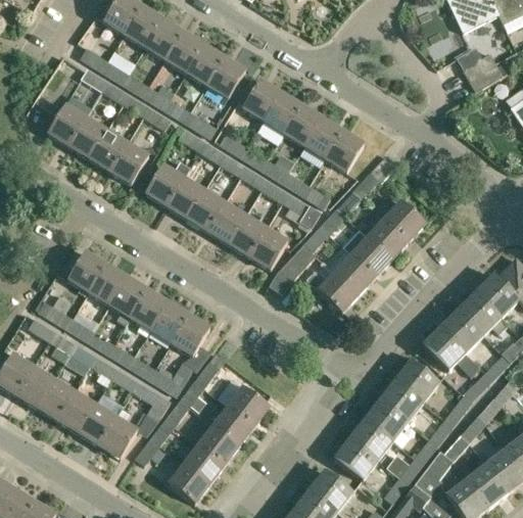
[(124,34),(141,6),(131,0),(115,0),(103,21),(124,34)]
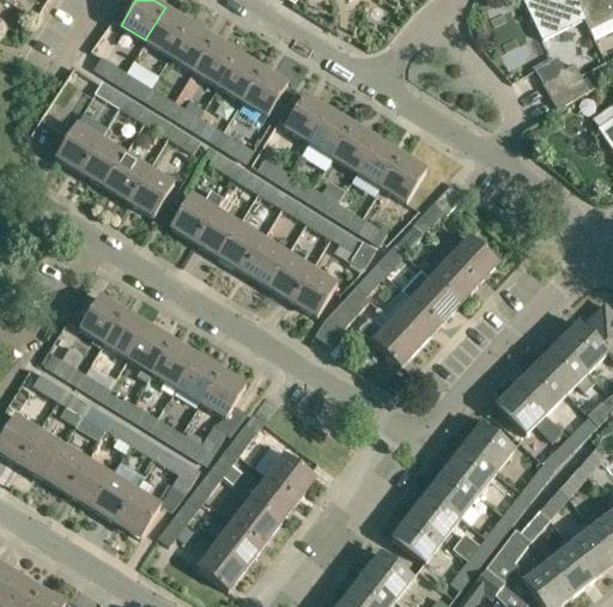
[(523,0),(541,37),(583,17),(584,18),(575,0),(523,0)]
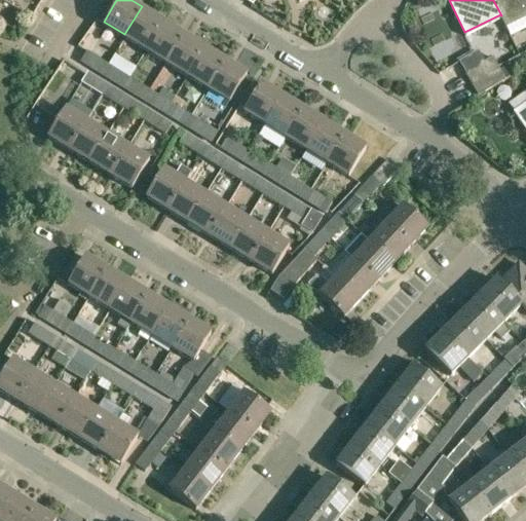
[(493,0),(501,15),(500,14),(504,24),(525,12),(525,0),(493,0)]
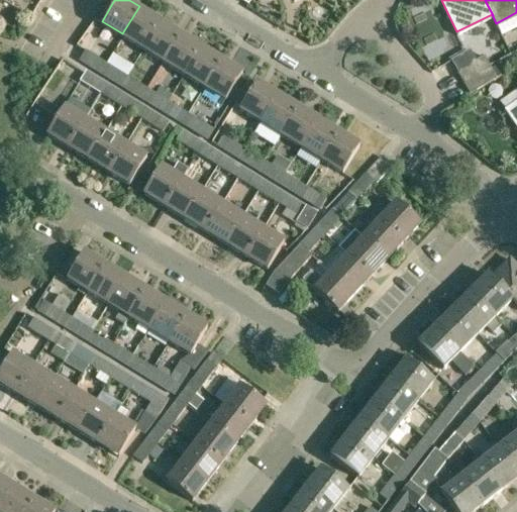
[(139,6),(122,33),(143,46),(161,19),(139,6)]
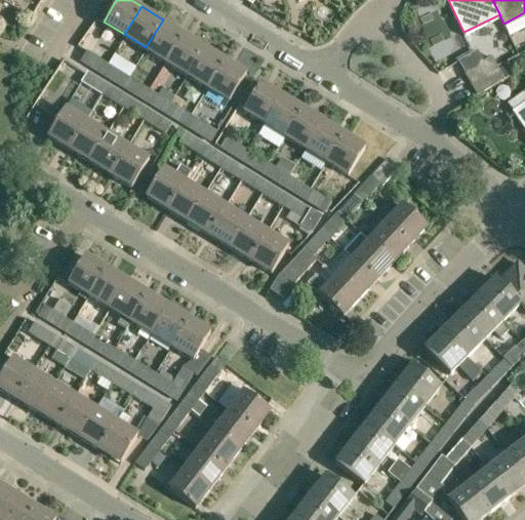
[(163,20),(146,47),(166,61),(184,32),(163,20)]
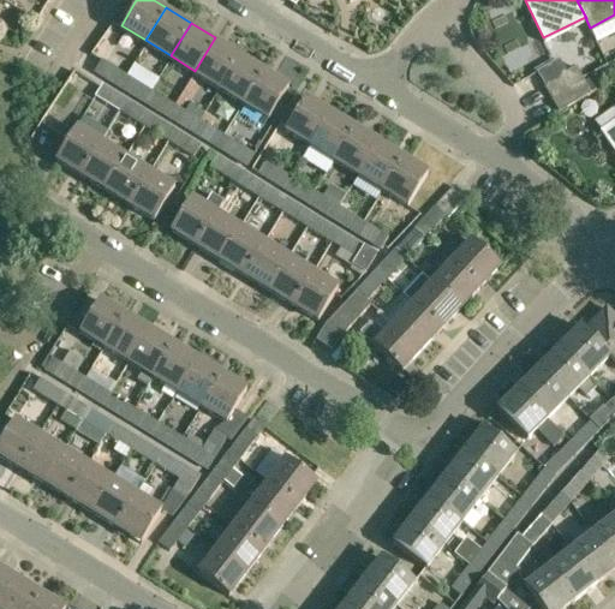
[(239,53),(215,37),(195,71),(219,85),(239,53)]
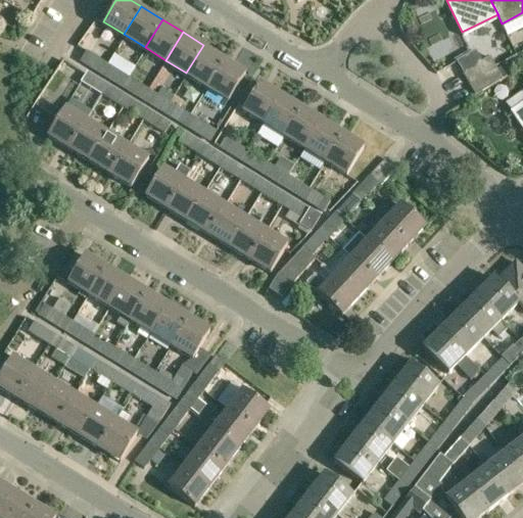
[(203,45),(186,73),(207,86),(225,58),(203,45)]
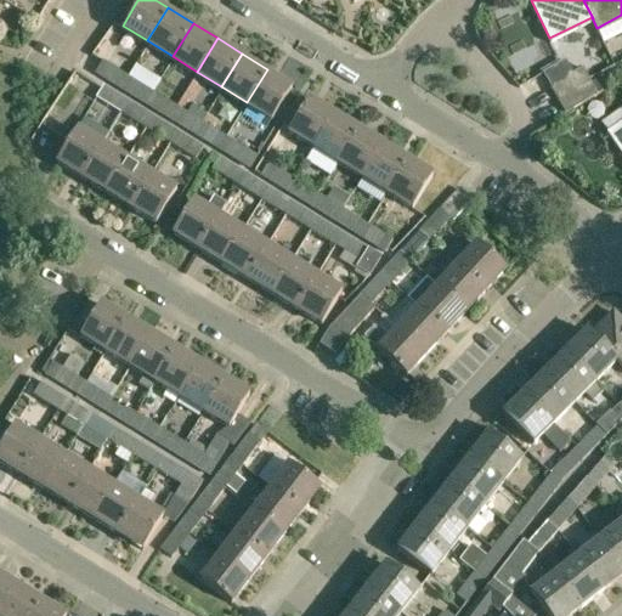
[(120,84),(128,73),(102,57),(95,68),(120,84)]
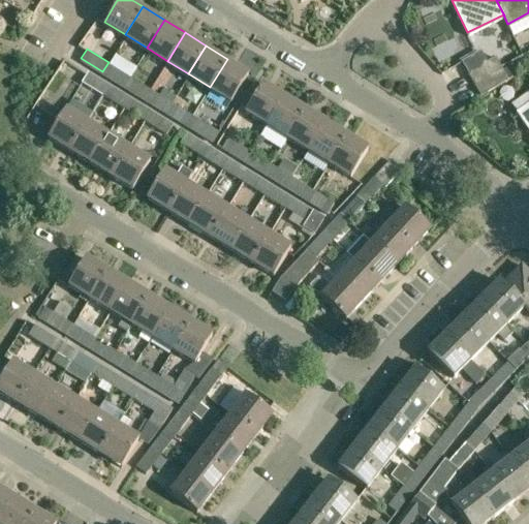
[(474,82),(501,65),(495,55),(468,70),(474,82)]
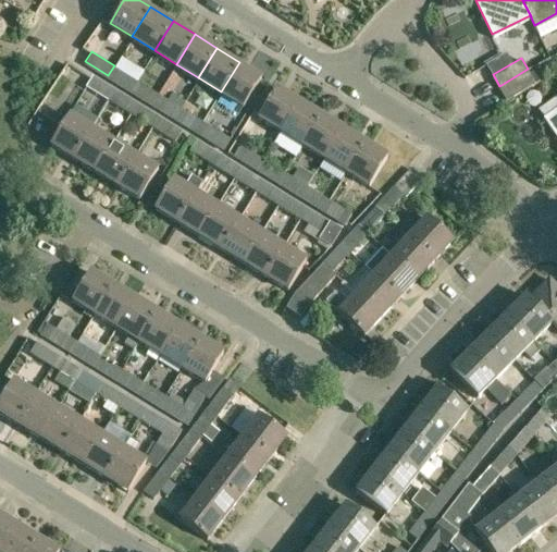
[(261,75),(239,62),(221,92),(243,106),(261,75)]
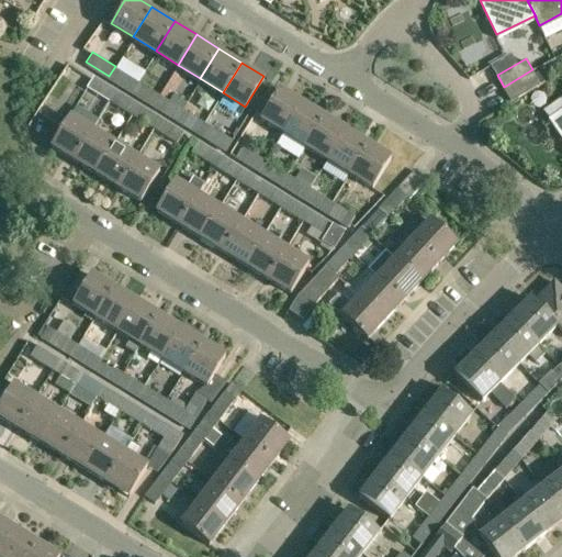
[(115,66),(109,76),(131,90),(137,79),(115,66)]
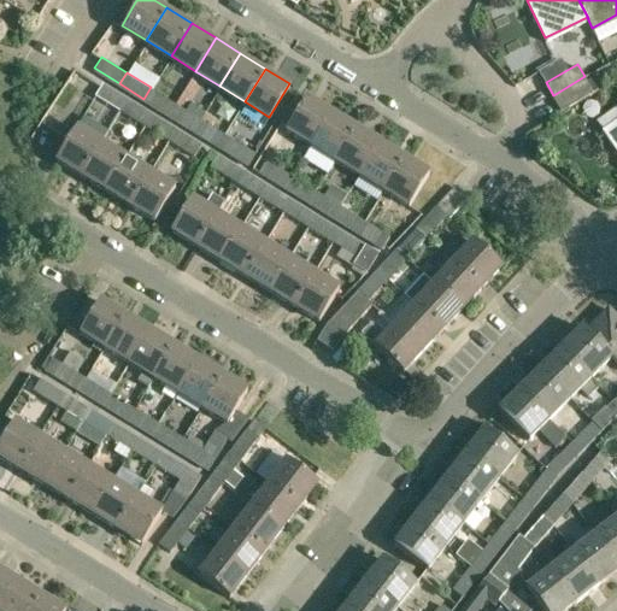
[(586,77),(585,76),(553,95),(560,109),(593,89),(592,89),(597,86),(591,75),(586,77)]
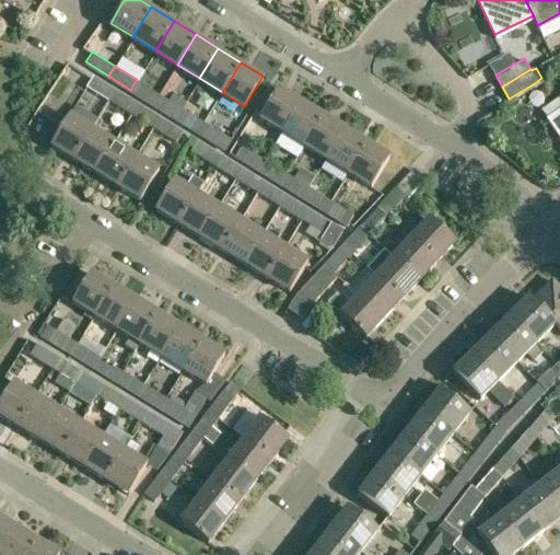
[(173,69),(160,93),(153,103),(175,117),(182,106),(186,99),(183,96),(184,94),(178,91),(177,93),(173,90),(167,97),(163,95),(177,72),(173,69)]
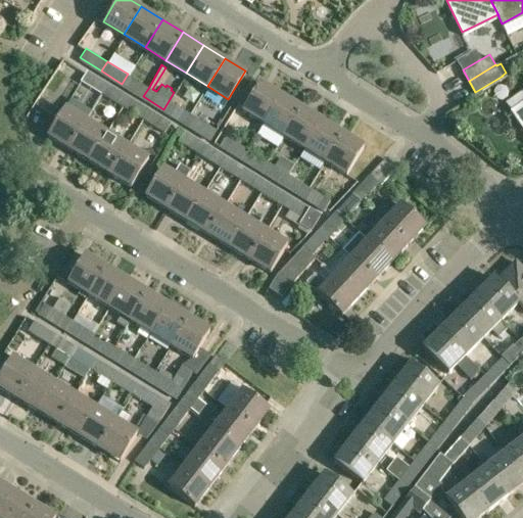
[(101,91),(107,82),(86,68),(80,79),(101,91)]
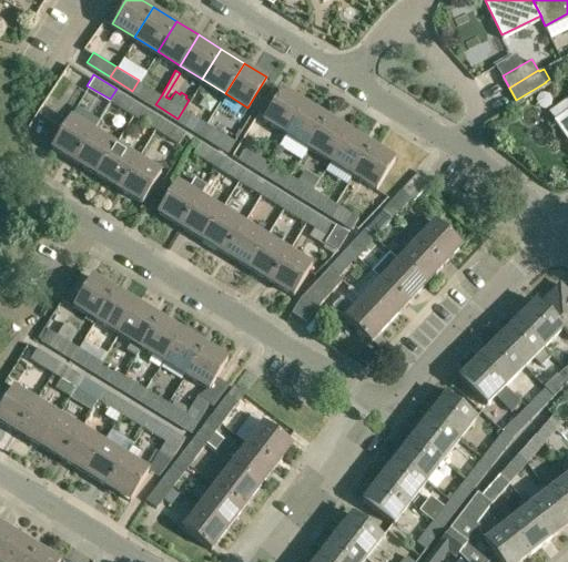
[(139,80),(132,91),(155,104),(162,94),(139,80)]
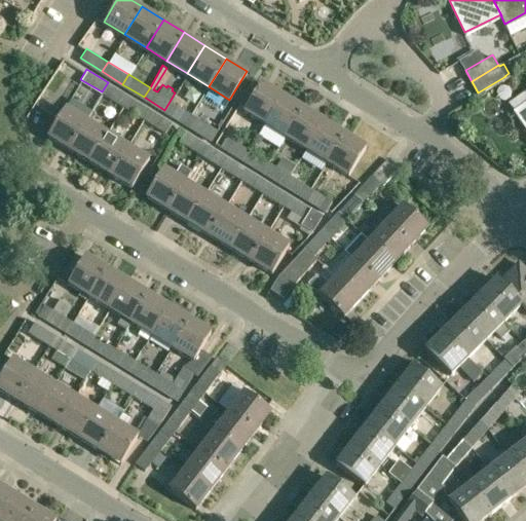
[(264,121),(282,94),(261,80),(243,108),(264,121)]
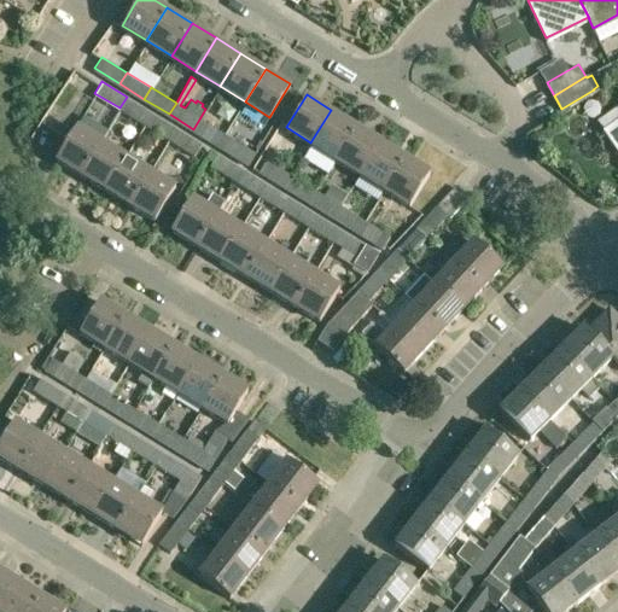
[(127,97),(120,108),(144,123),(151,111),(127,97)]
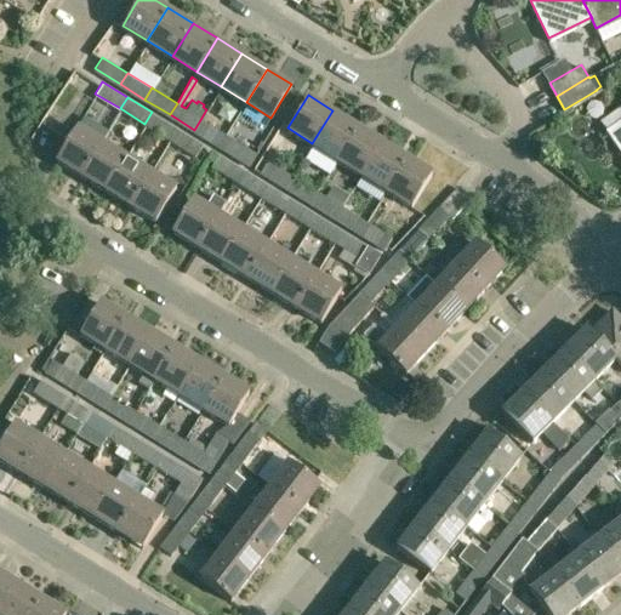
[(332,110),(312,143),(337,159),(357,125),(332,110)]
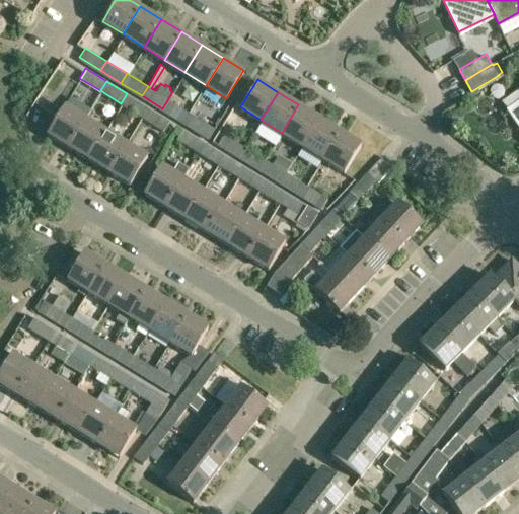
[(127,93),(121,103),(142,116),(147,106),(127,93)]
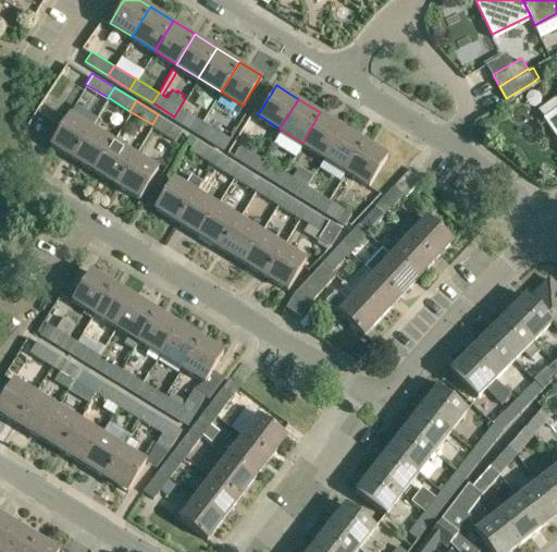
[(202,120),(181,106),(174,117),(197,130),(202,120)]
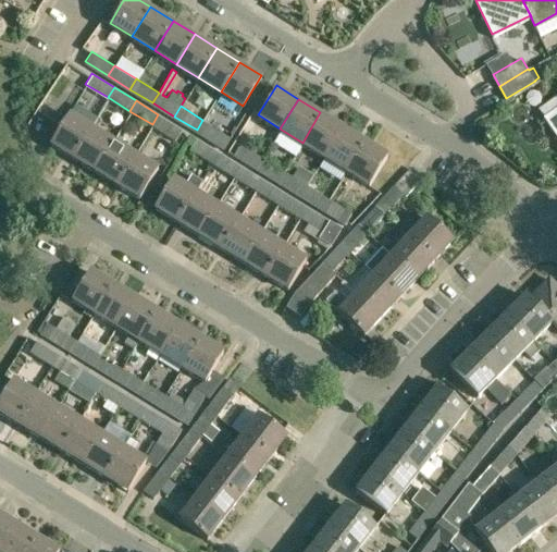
[(556,106),(544,115),(556,133),(556,106)]
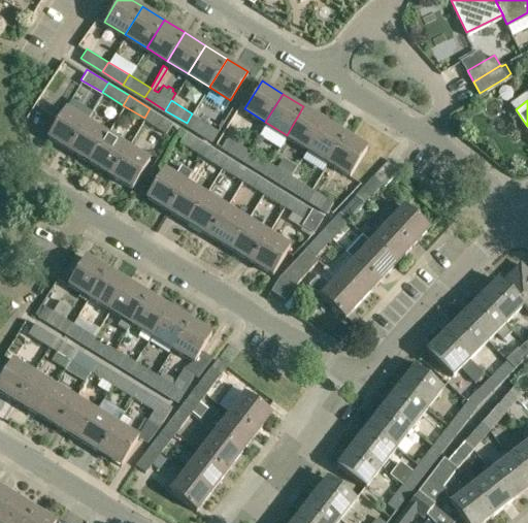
[(68,148),(86,120),(64,106),(47,134),(68,148)]
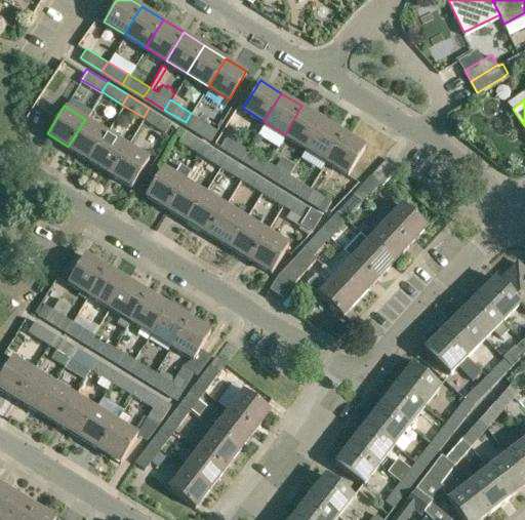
[(323,119),(301,106),(285,134),(306,147),(323,119)]
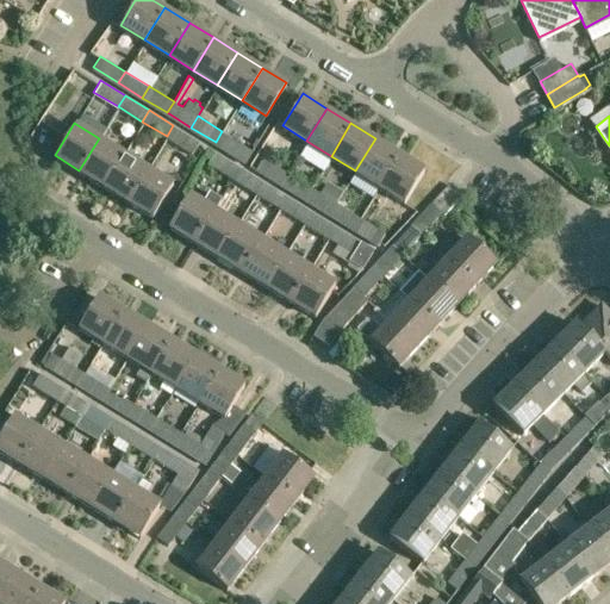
[(173,125),(167,136),(191,151),(199,141),(173,125)]
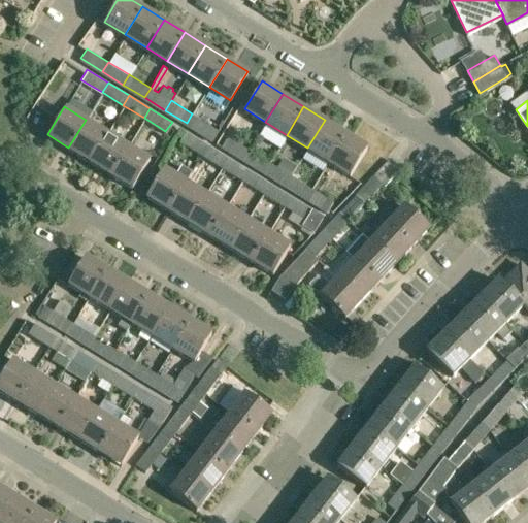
[(192,113),(187,123),(211,139),(218,129),(192,113)]
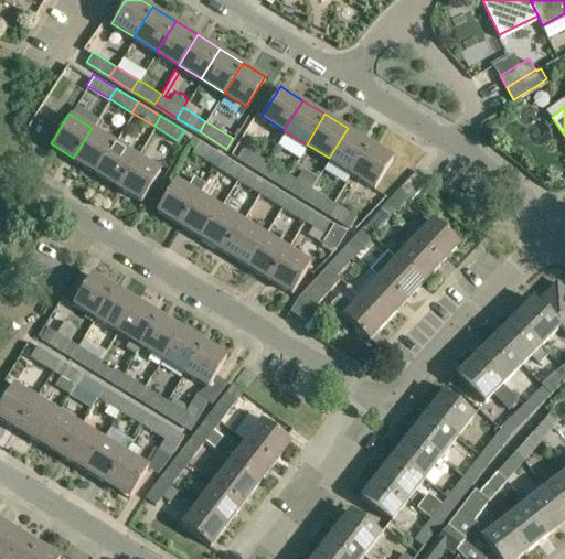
[(114,141),(92,128),(73,158),(96,171),(114,141)]
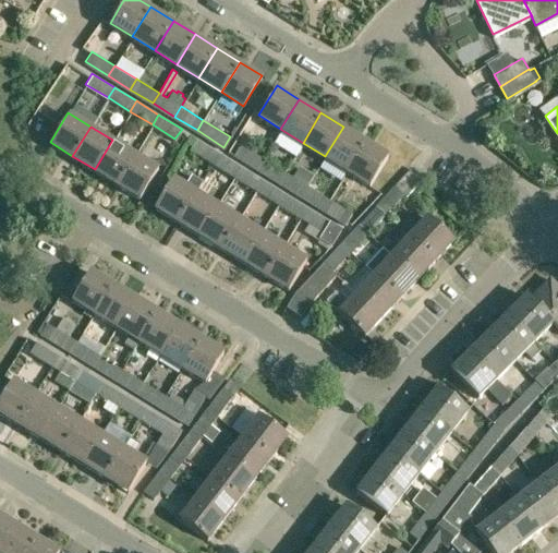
[(343,127),(325,156),(347,170),(365,141),(343,127)]
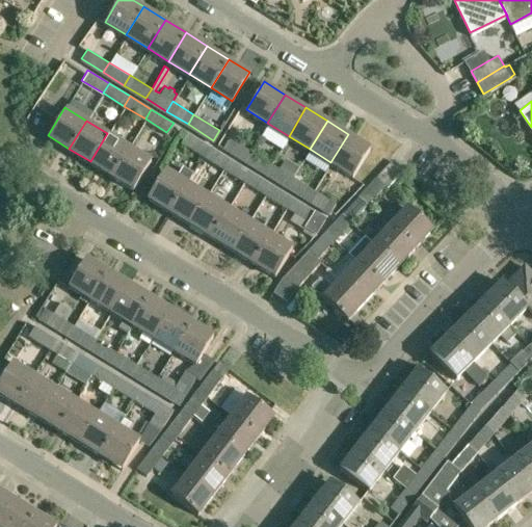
[(202,154),(208,143),(182,128),(177,134),(183,137),(181,140),(202,154)]
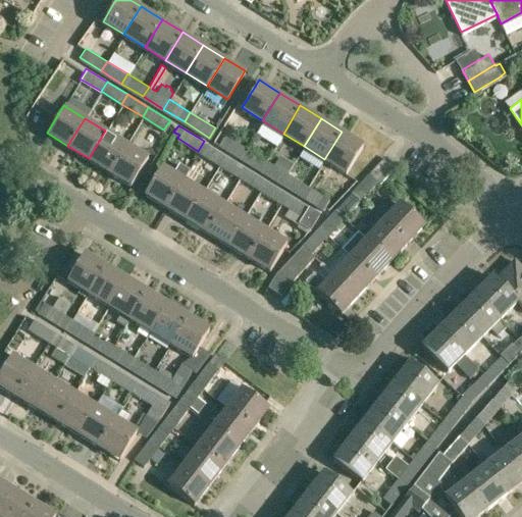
[(240,156),(246,147),(219,130),(213,140),(240,156)]
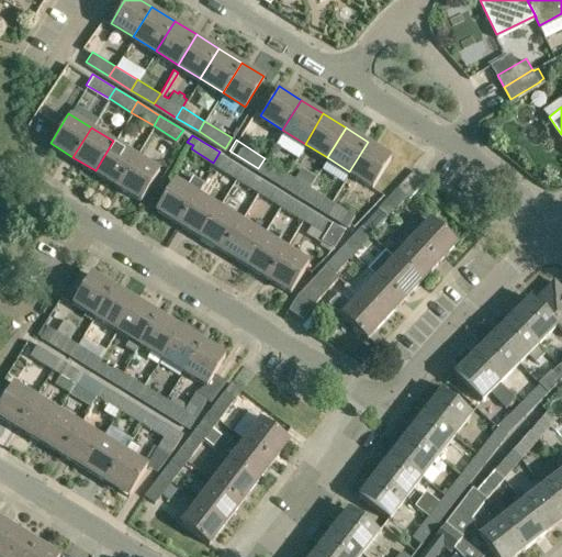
[(113,141),(96,170),(117,185),(136,155),(113,141)]
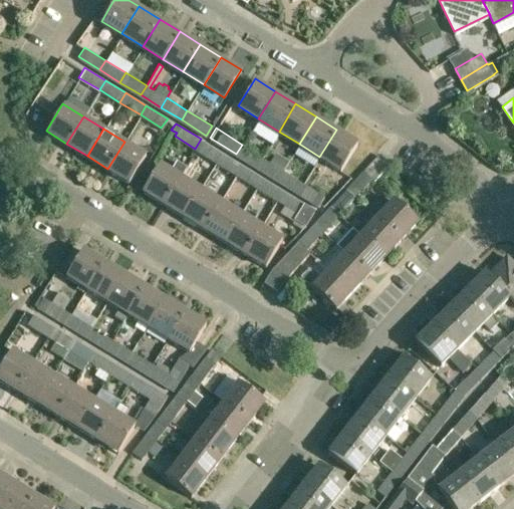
[(357,142),(336,130),(319,157),(340,170),(357,142)]
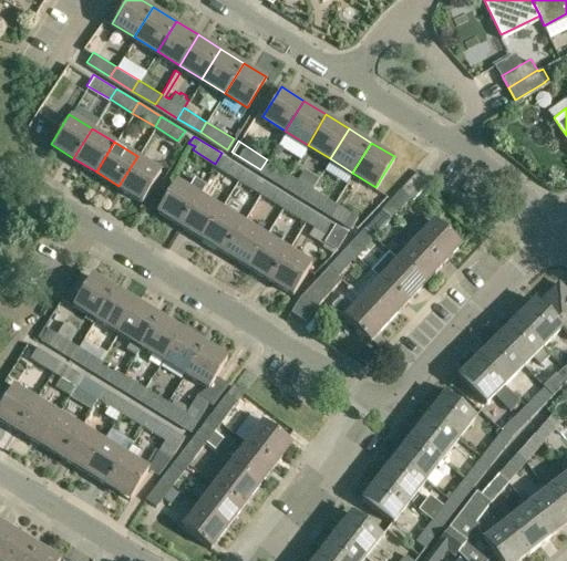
[(245,167),(222,153),(215,164),(238,178),(245,167)]
